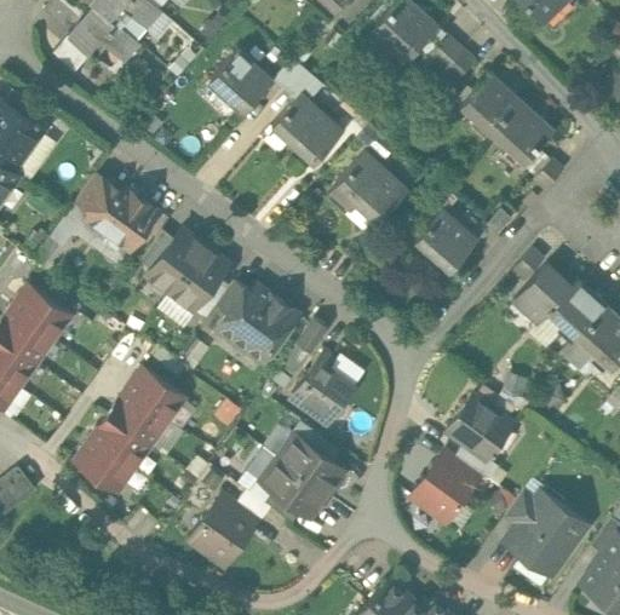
[(158,11),(144,0),(93,0),(91,4),(95,7),(136,44),(145,32),(143,29),(158,11)]
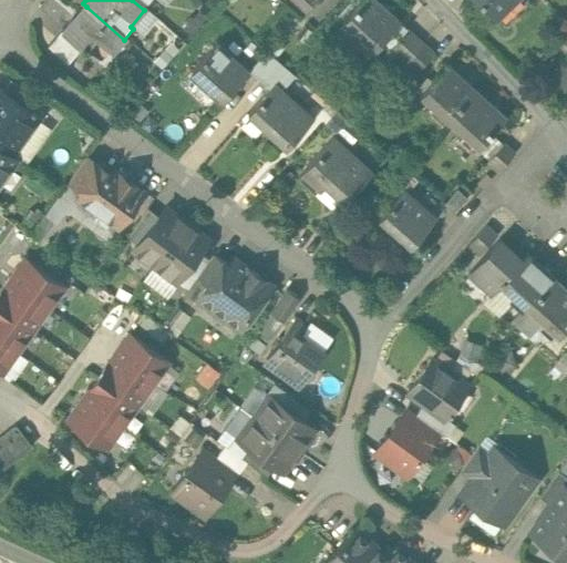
[(132,0),(144,10),(153,0),(132,0)]
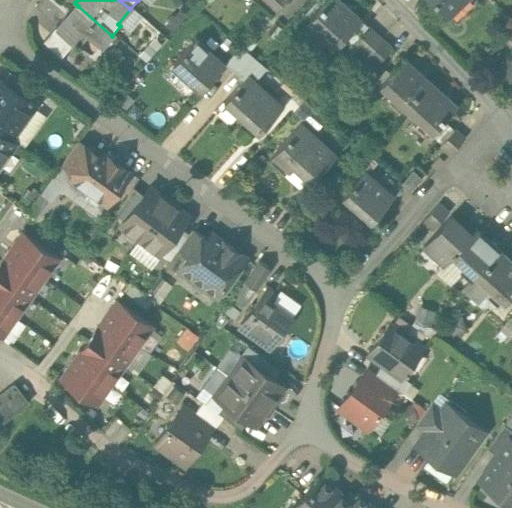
[(265,0),(276,9),(284,0),(265,0)]
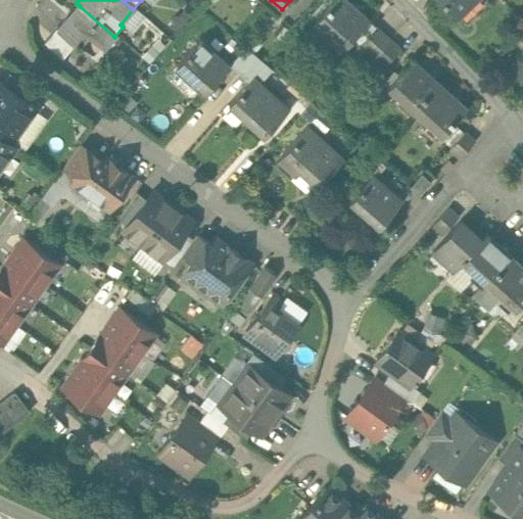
[(370,24),(343,0),(336,0),(317,22),(345,49),(370,24)]
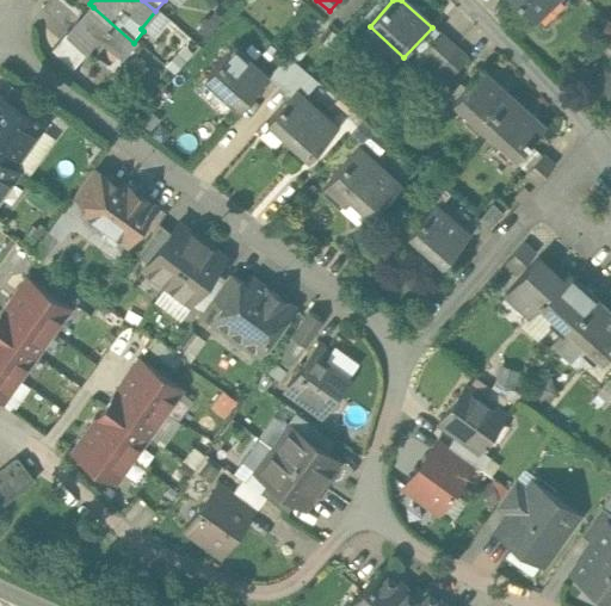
[(511,0),(532,22),(534,20),(532,18),(550,0),(511,0)]
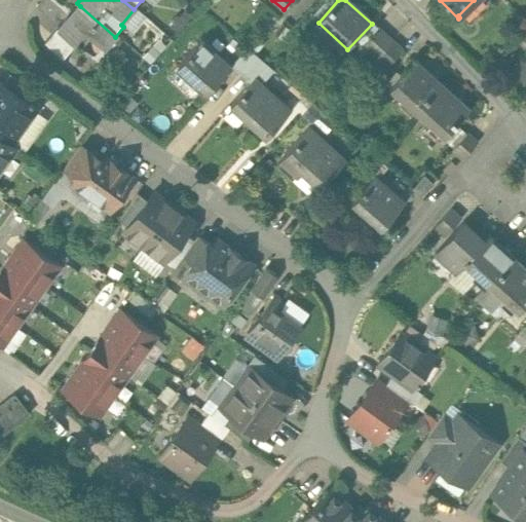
[(115,37),(80,6),(58,32),(92,63),(95,61),(82,50),(90,41),(103,52),(115,37)]
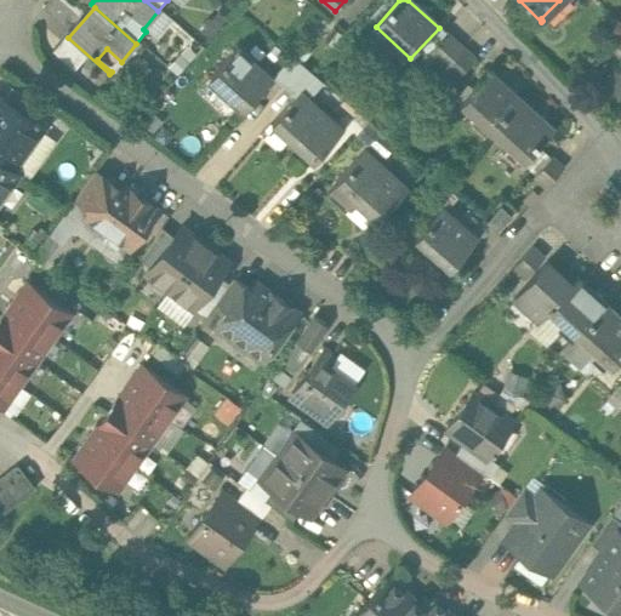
[(186,47),(169,67),(177,75),(195,55),(186,47)]
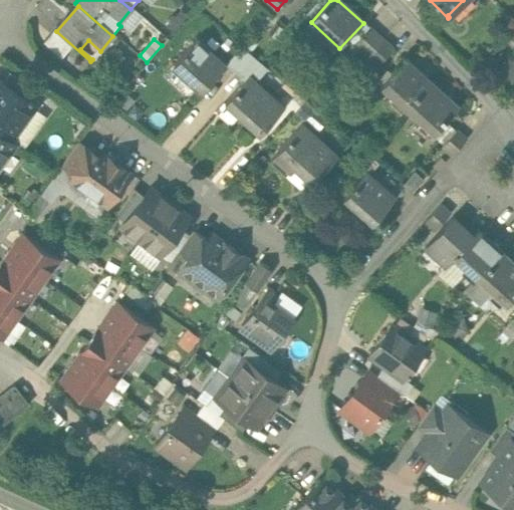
[(226,67),(198,41),(174,68),(202,94),(226,68),(226,67)]
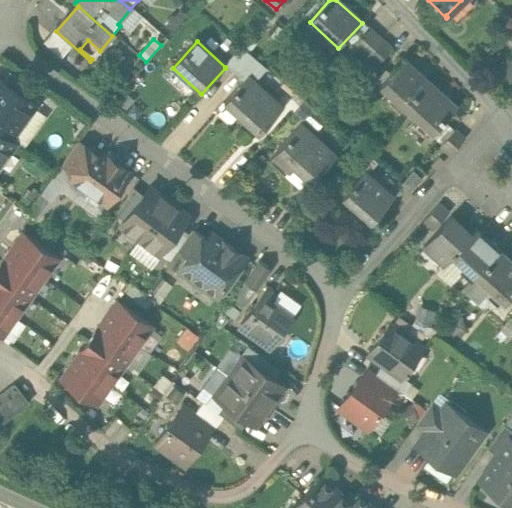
[(382,43),(366,60),(376,69),(392,51),(382,43)]
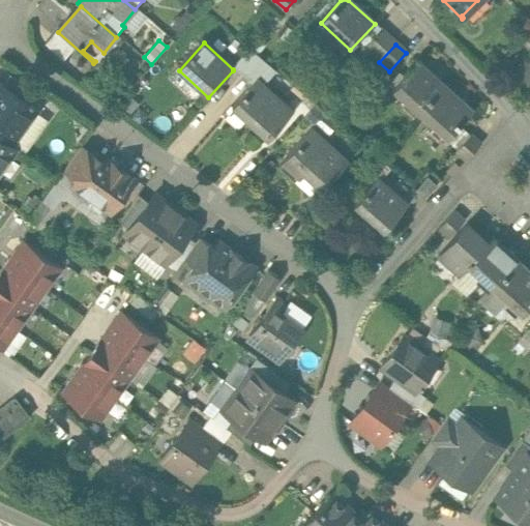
[(249,51),(233,69),(233,70),(242,78),(260,59),(249,51)]
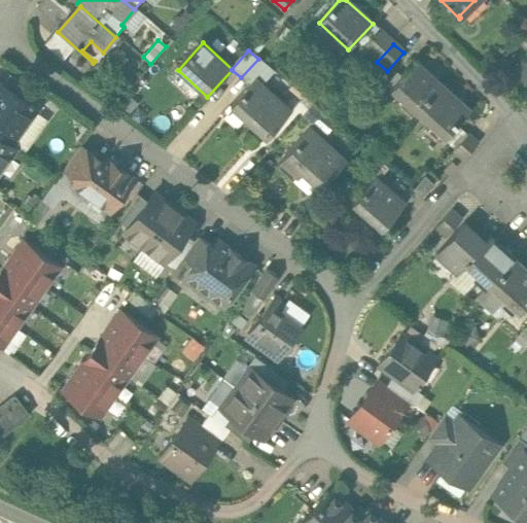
[(258,59),(241,77),(250,85),(255,80),(256,80),(268,67),(258,59)]
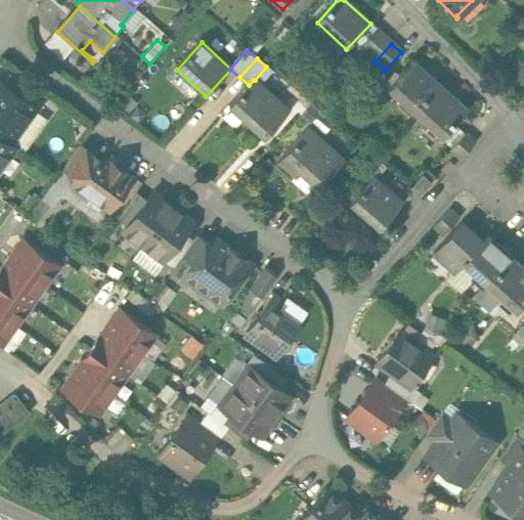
[(523,59),(509,75),(523,89),(523,59)]
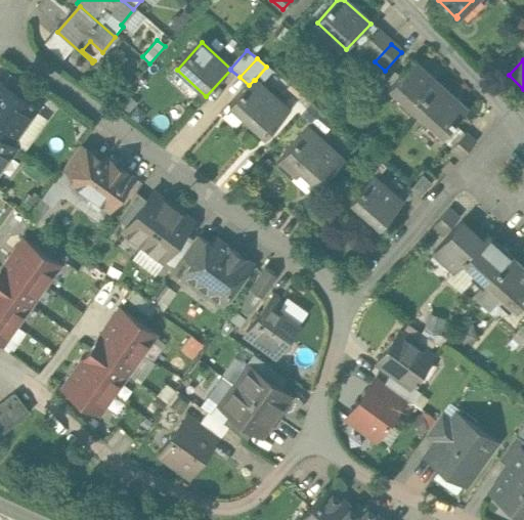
[(440,87),(413,62),(388,90),(415,115),(440,87)]
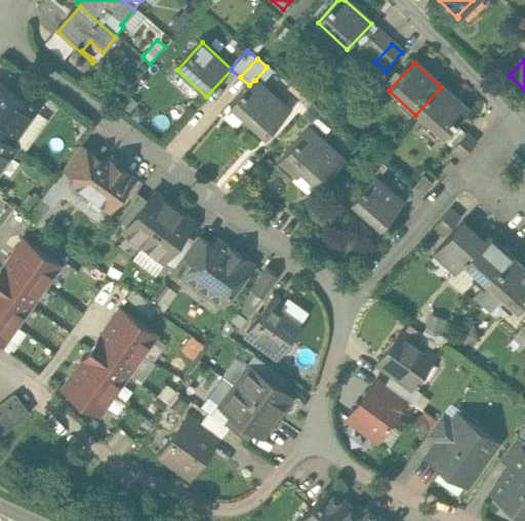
[(2,87),(32,108),(40,97),(9,76),(2,87)]
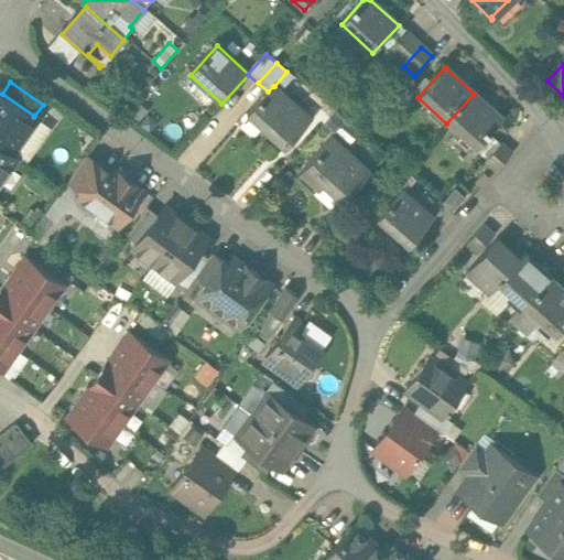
[(268,92),(247,115),(285,151),(313,121),(274,86),(273,86),(268,92)]
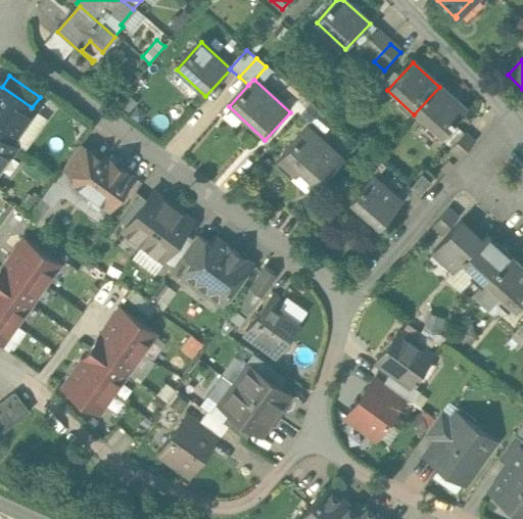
[(0,138),(10,146),(35,110),(32,107),(2,87),(0,85),(0,138)]
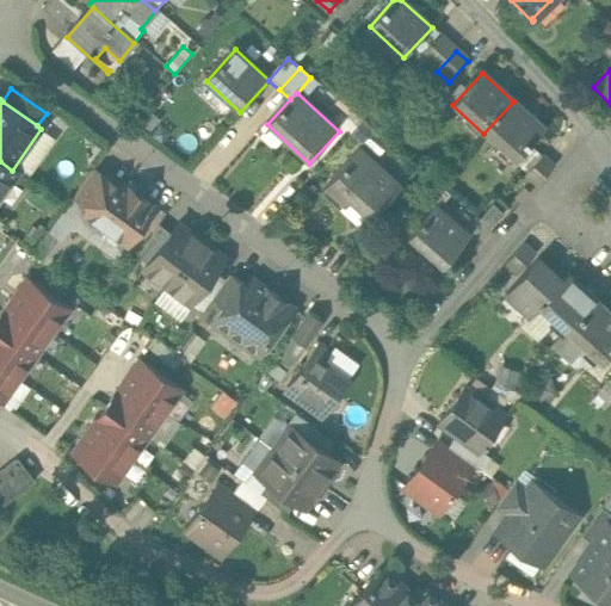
[(545,130),(513,101),(483,134),(516,164),(545,130)]
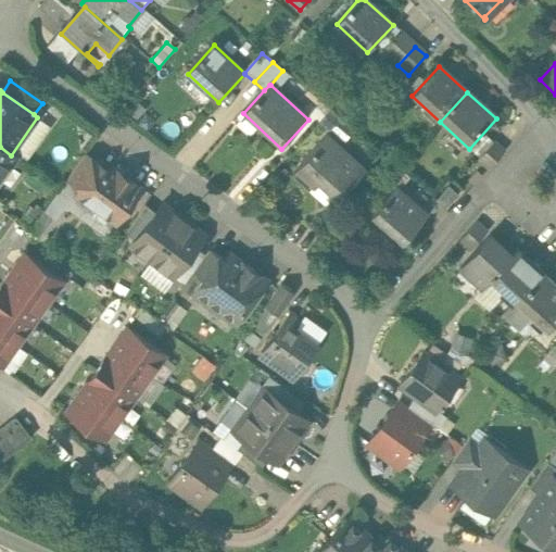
[(327,137),(301,166),(302,167),(292,177),(310,192),(318,183),(339,201),(366,172),(327,137)]
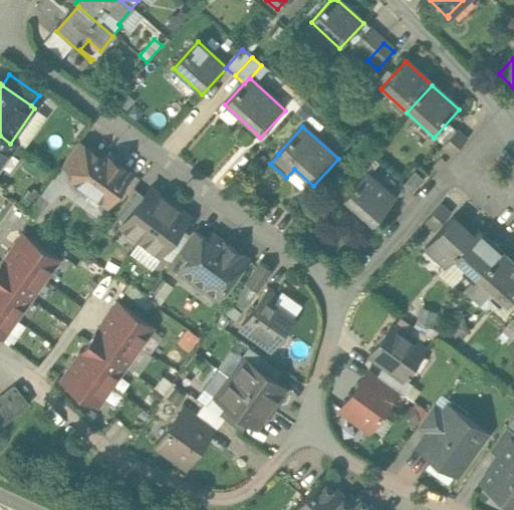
[(458,133),(441,151),(451,160),(468,142),(458,133)]
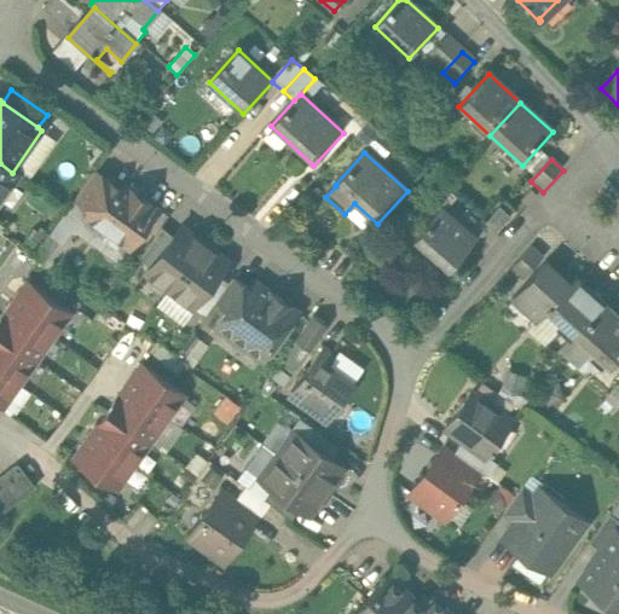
[(12,173),(0,163),(0,201),(17,177),(12,173)]
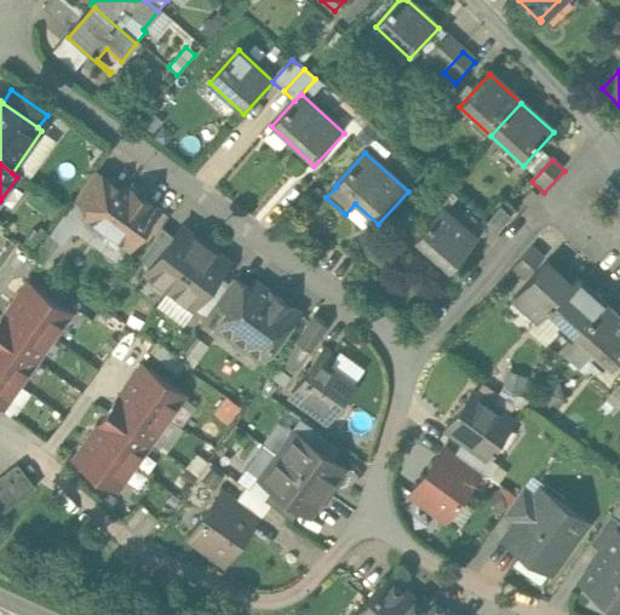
[(108,183),(95,174),(74,203),(75,203),(90,213),(95,206),(105,214),(122,190),(109,180),(108,183)]
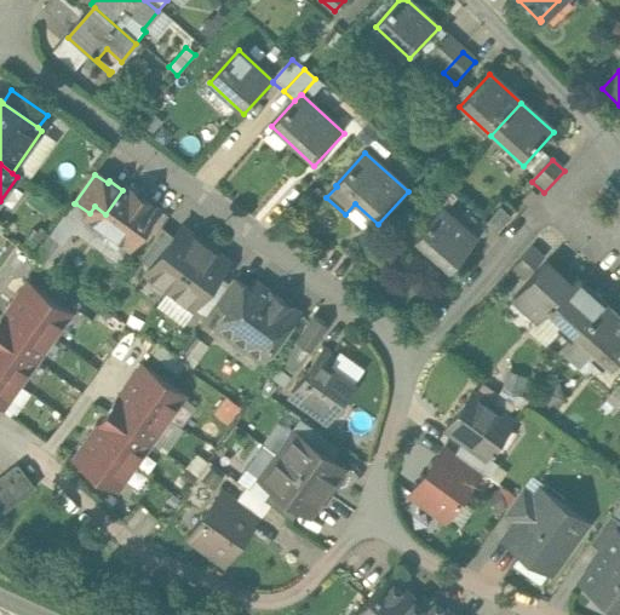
[(122,190),(105,214),(95,206),(90,213),(85,219),(85,220),(128,252),(158,212),(124,189),(122,190)]
